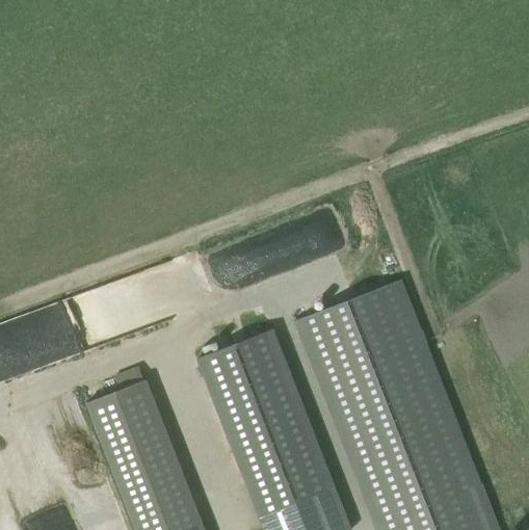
[(337,222),(235,248),(242,280),(276,271),(275,266),(328,253),(325,242),(341,238),(337,222)]
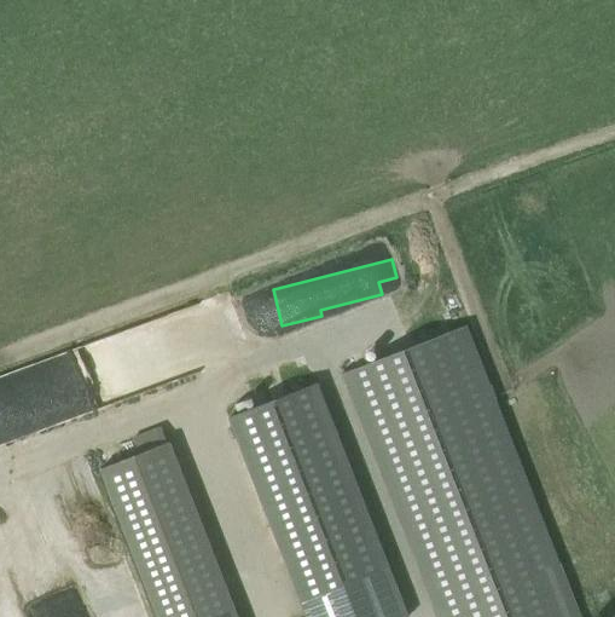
[(581,616),(468,324),(344,372),(440,616),(581,616)]
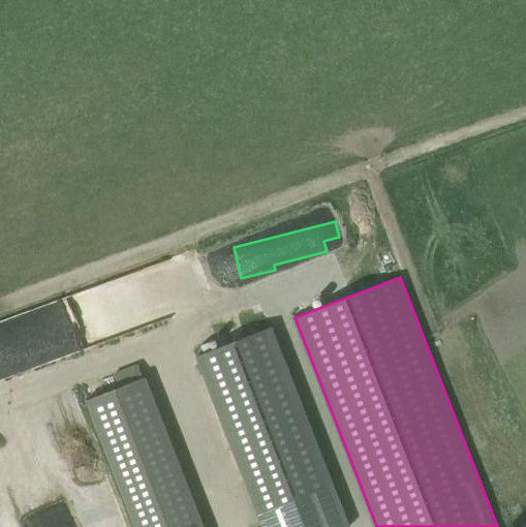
[(347,526),(271,328),(195,357),(261,526),(347,526)]
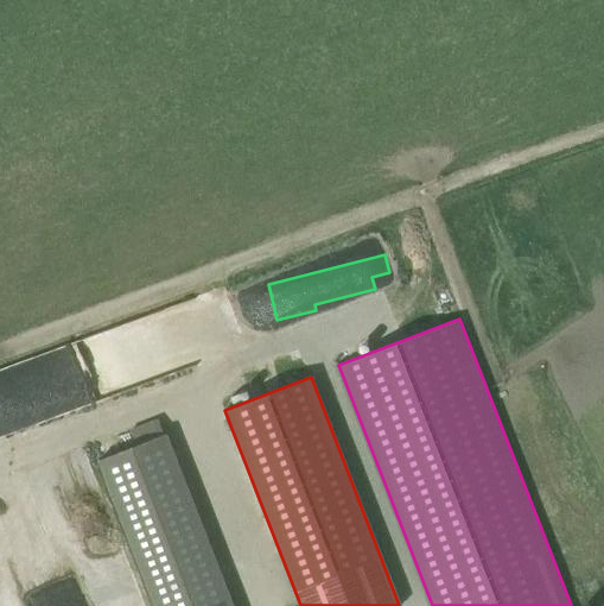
[(101,459),(158,605),(233,605),(160,418),(134,429),(140,444),(101,459)]
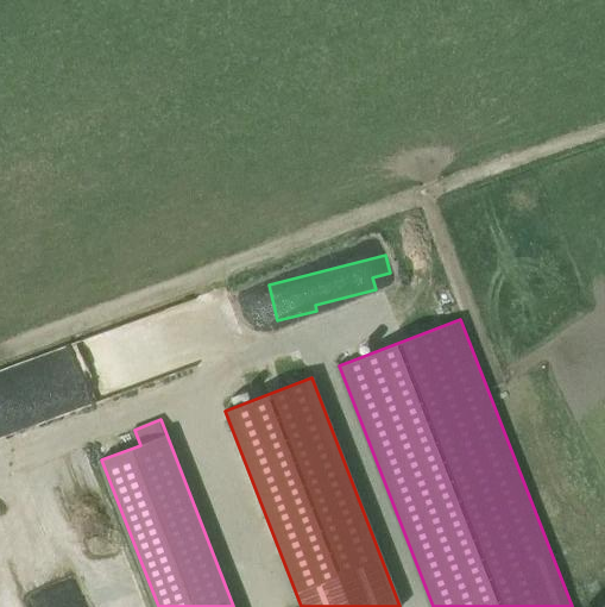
[(75,514),(107,588),(125,580),(115,558),(125,554),(102,502),(75,514)]
